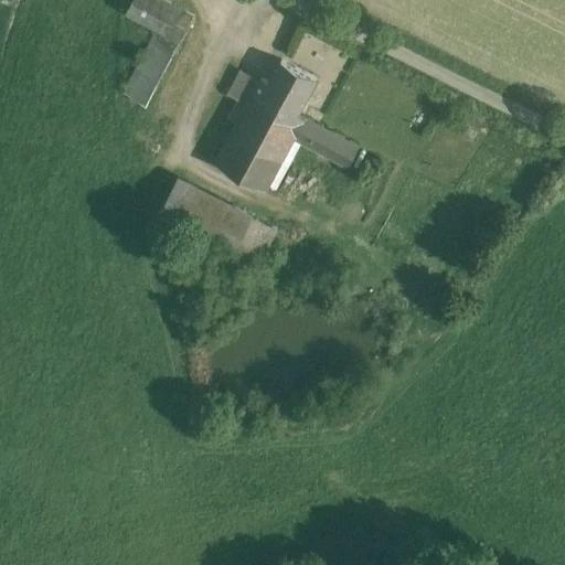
[(194,14),(168,0),(131,0),(126,11),(161,30),(181,41),(194,14)]
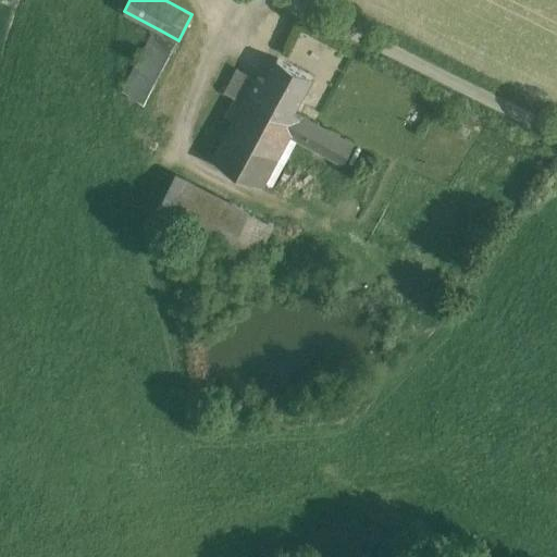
[(159,29),(125,93),(145,102),(178,40),(159,29)]
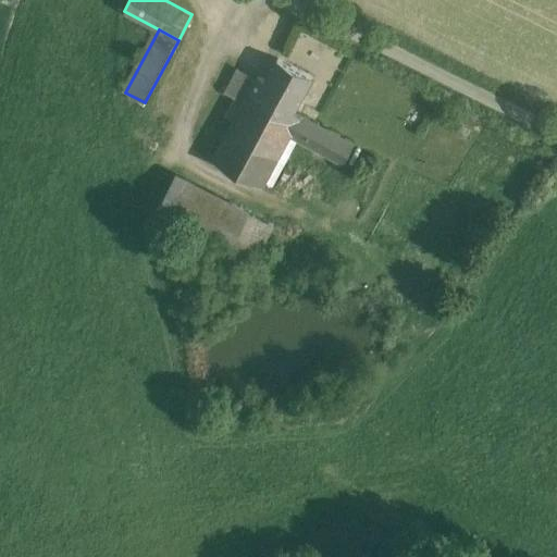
[(312,76),(279,58),(267,79),(258,75),(251,88),(293,111),(312,76)]
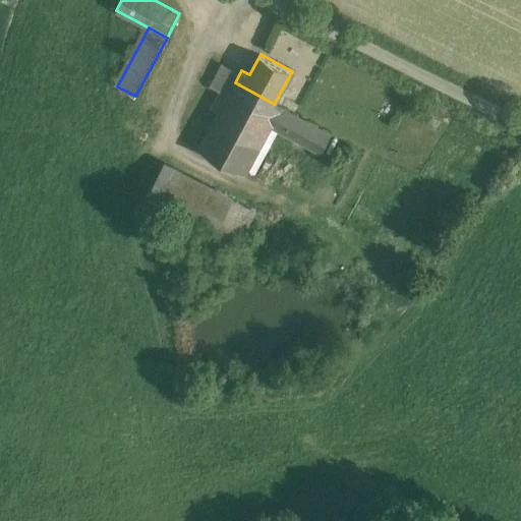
[(235,82),(199,149),(246,174),(272,126),(322,153),(332,133),(274,104),(235,82)]
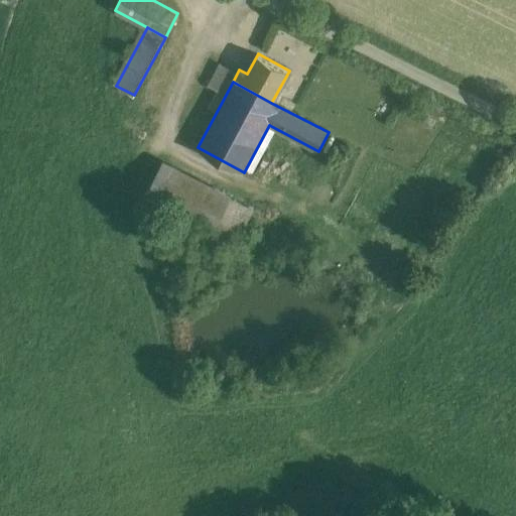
[(231,197),(163,161),(145,197),(212,232),(231,197)]
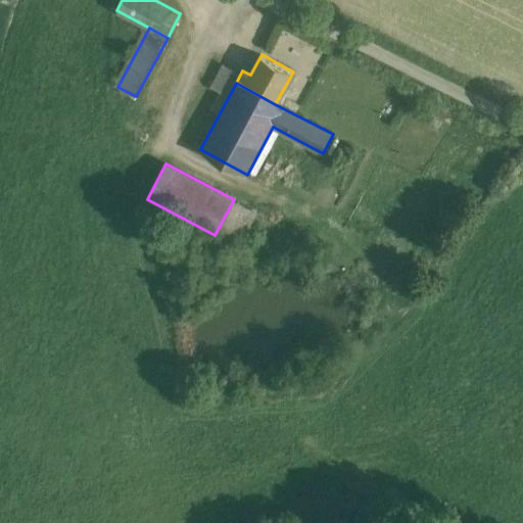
[(234,199),(215,235),(237,246),(256,210),(234,199)]
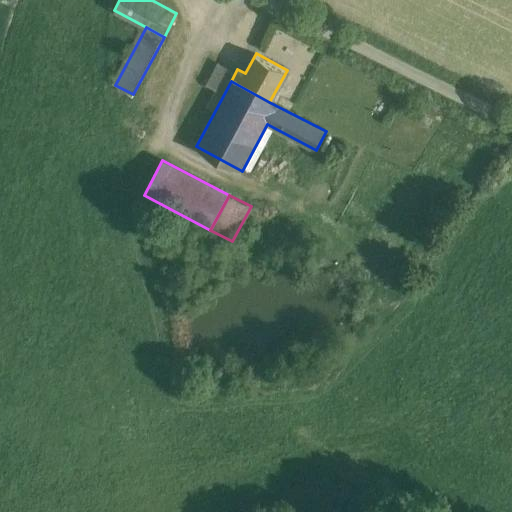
All buildings are outlined.
